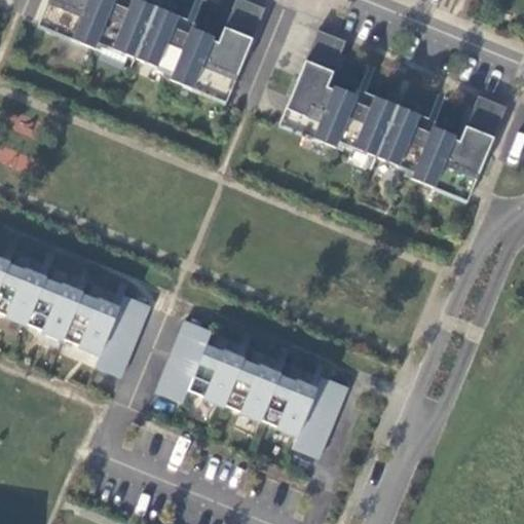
[(236,0),(221,39),(220,42),(214,39),(215,36),(194,28),(196,23),(142,0),(49,0),(40,25),(96,47),(98,41),(174,73),(172,79),(227,103),(266,7),(248,0),(236,0)]
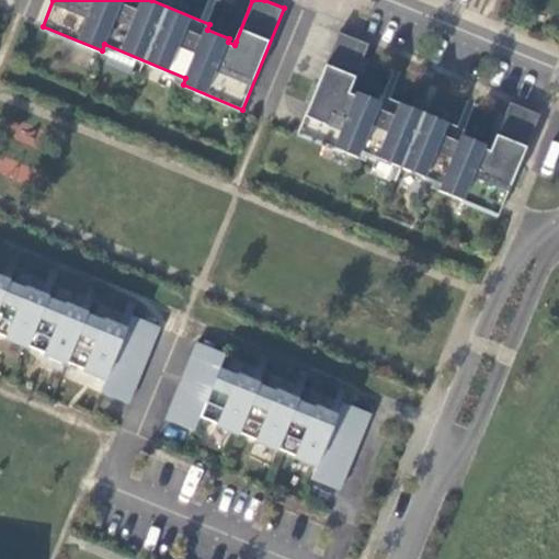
[(512,101),(493,147),(492,150),(486,147),(487,144),(465,135),(467,129),(384,94),(381,100),(358,91),(357,94),(350,92),(371,44),(341,31),(299,132),(360,157),(362,150),(443,183),(441,190),(500,214),(542,114),(512,101)]
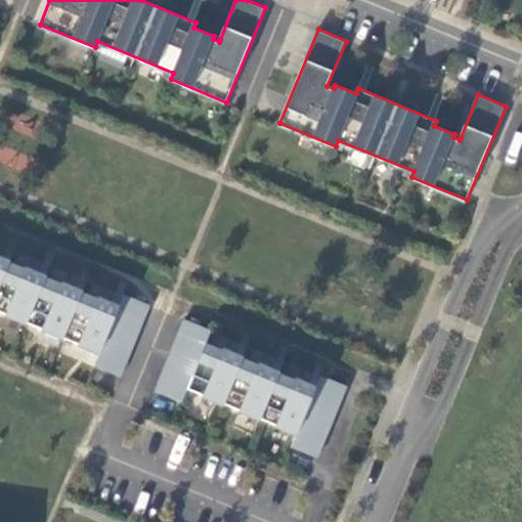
[(0,159),(25,171),(32,155),(2,141),(0,145),(0,159)]
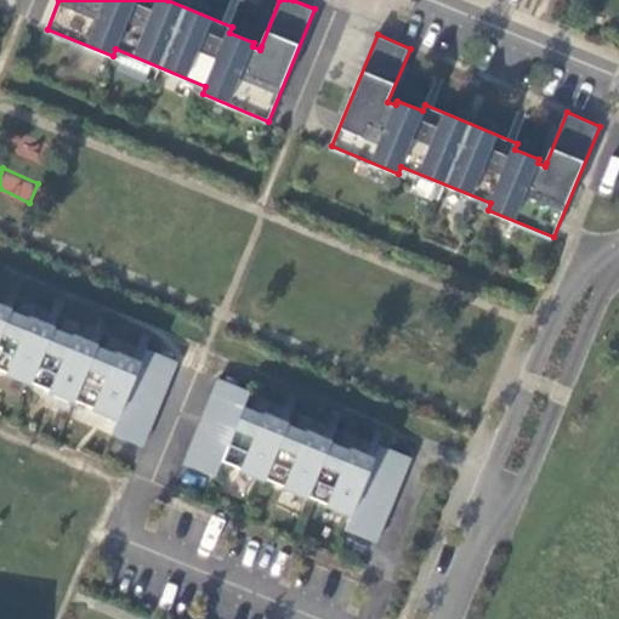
[(180,361),(148,348),(142,363),(118,353),(118,355),(97,347),(98,345),(74,336),(74,338),(55,329),(56,328),(32,318),(30,319),(12,312),(12,311),(0,305),(0,369),(9,373),(9,375),(32,385),(33,384),(52,391),(51,392),(75,402),(77,401),(96,408),(95,410),(119,420),(113,433),(146,447),(180,361)]
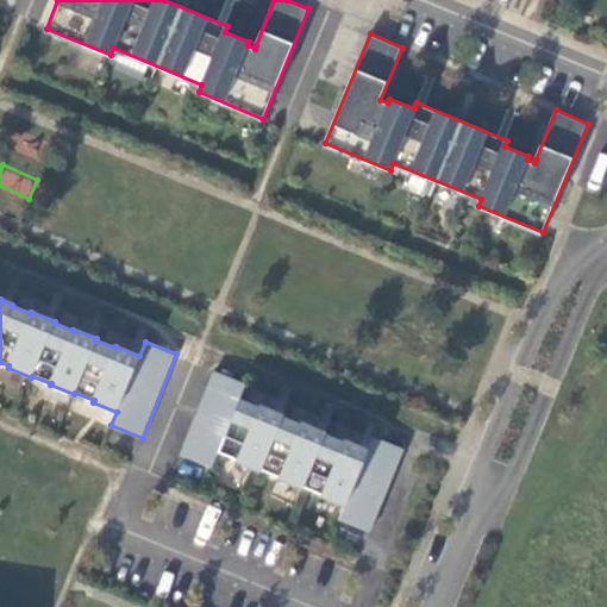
[(246,383),(216,370),(182,454),(213,467),(219,451),(238,458),(237,461),(261,470),(262,468),(281,476),(280,477),(304,487),(304,485),(324,492),(323,494),(346,504),(340,517),(373,529),(405,445),(374,433),(368,448),(345,438),(344,439),(325,432),(326,431),(301,421),(301,423),(282,415),(283,413),(260,405),(258,406),(241,399),(246,383)]
